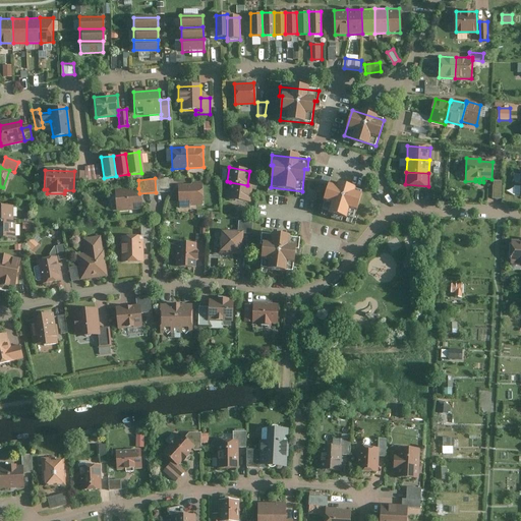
[(168,178),(155,178),(156,192),(168,191),(168,178)]
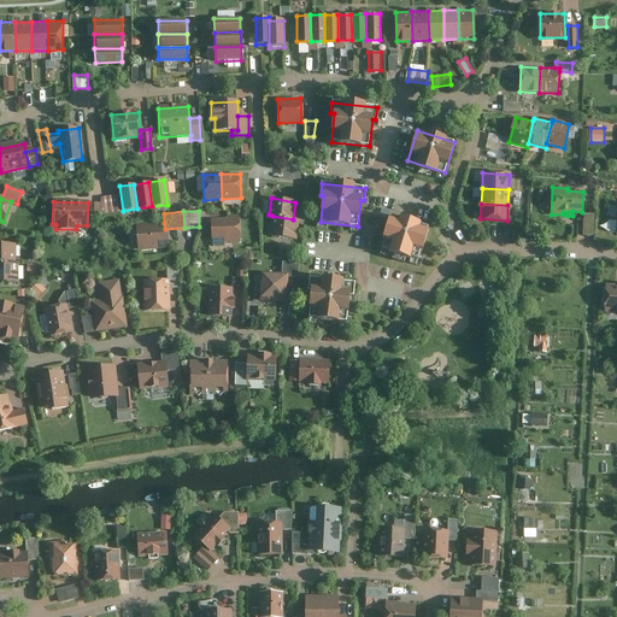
[(593,235),(594,215),(583,215),(583,235),(593,235)]
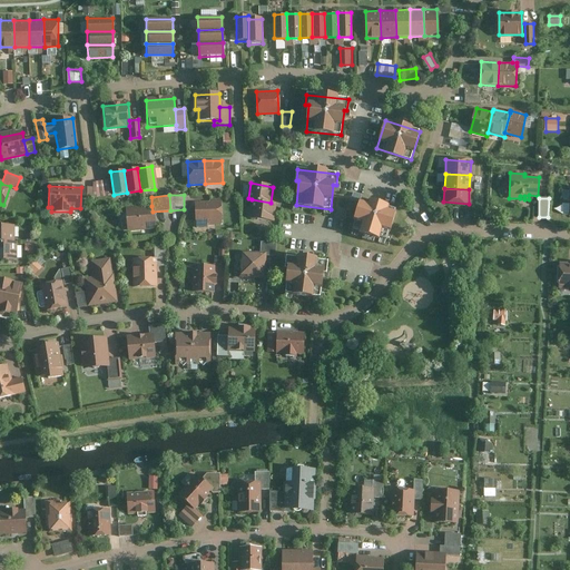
[(209,203),(195,203),(196,227),(207,227),(207,225),(220,224),(220,199),(209,199),(209,203)]
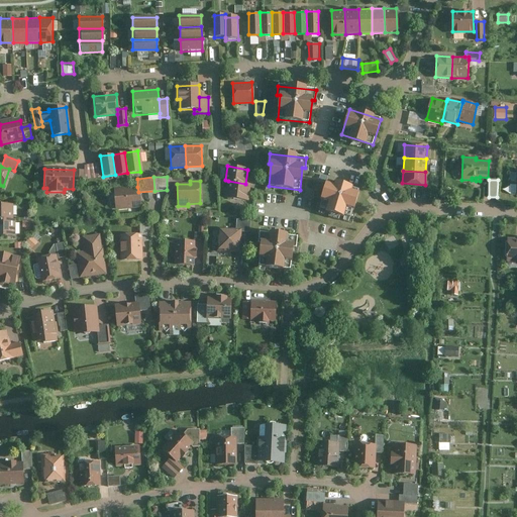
[(228,181),(226,196),(246,199),(248,184),(245,184),(228,181)]
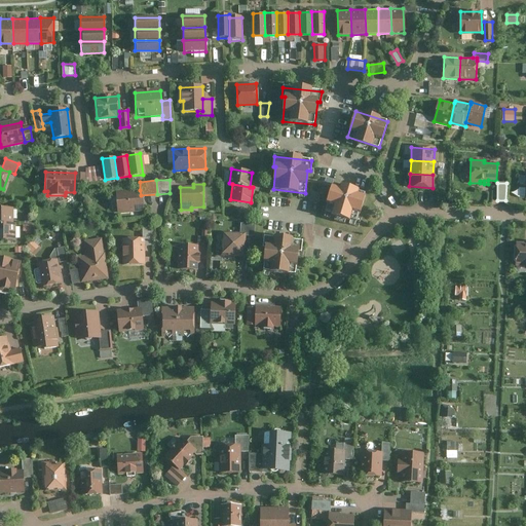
[(334,185),(326,215),(360,223),(367,194),(334,185)]
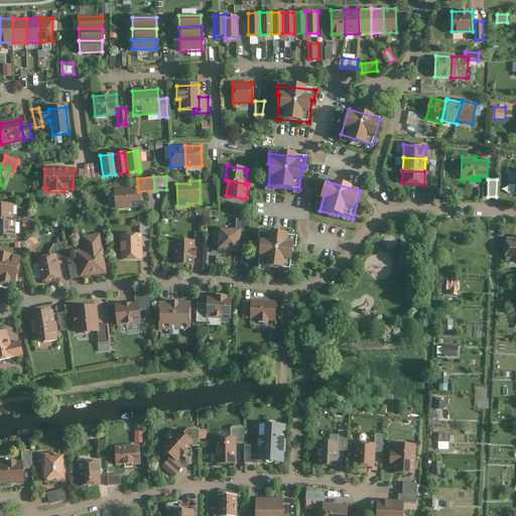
[(137,186),(114,189),(116,209),(139,207),(138,191),(137,186)]
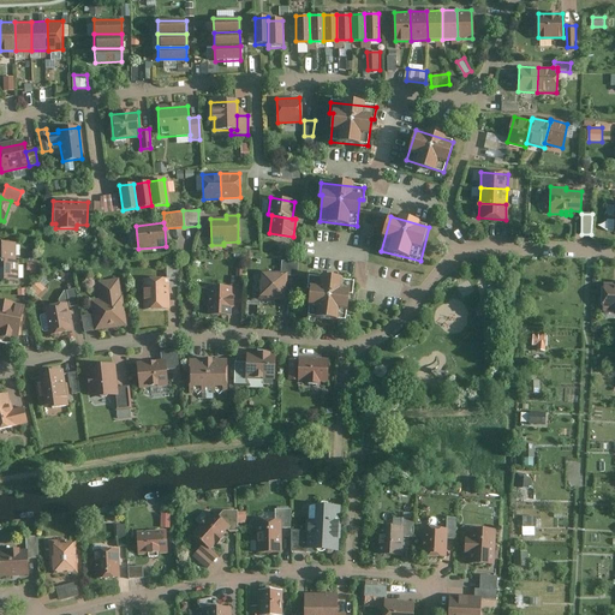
[(0,262),(13,262),(13,244),(0,244),(0,262)]
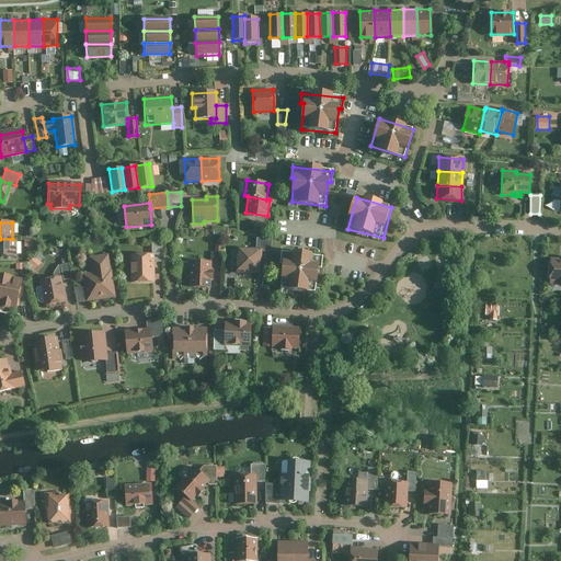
[(256,238),(255,249),(262,249),(261,252),(271,252),(272,239),(256,238)]
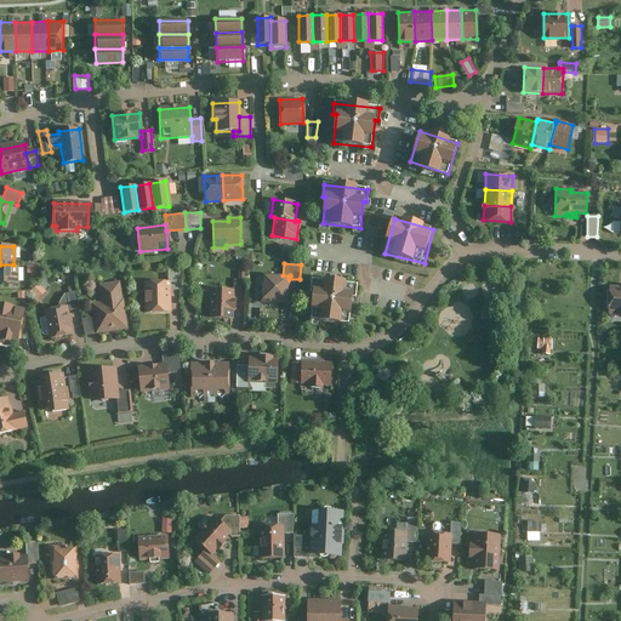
[(13,265),(0,265),(0,284),(16,284),(16,265),(13,265)]
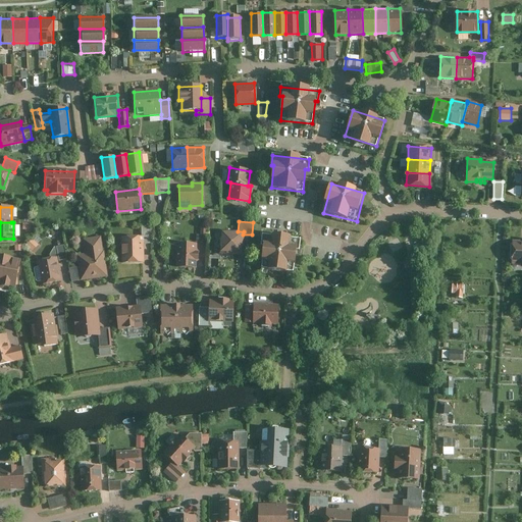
[(142,237),(142,243),(151,243),(151,225),(141,225),(141,237),(142,237)]
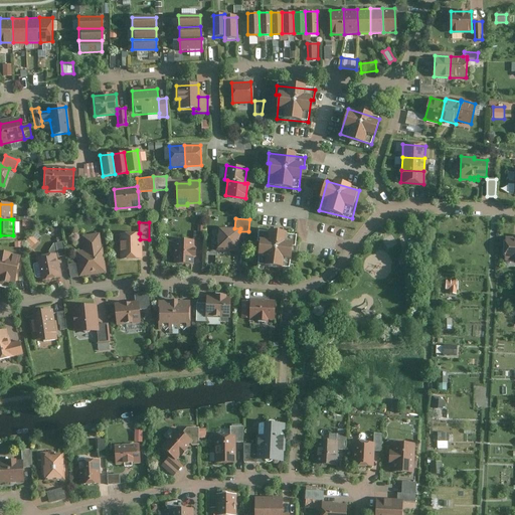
[(234,228),(217,227),(216,250),(238,251),(239,231),(240,228),(234,228)]
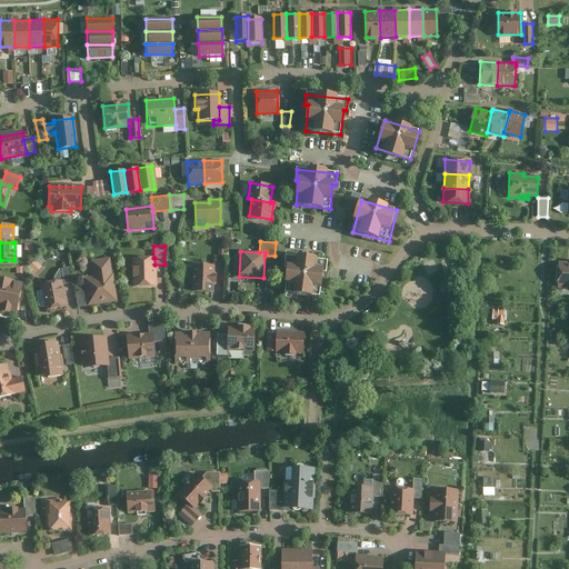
[(328,260),(285,255),(282,268),(286,268),(283,293),(319,299),(322,273),(327,273),(328,260)]
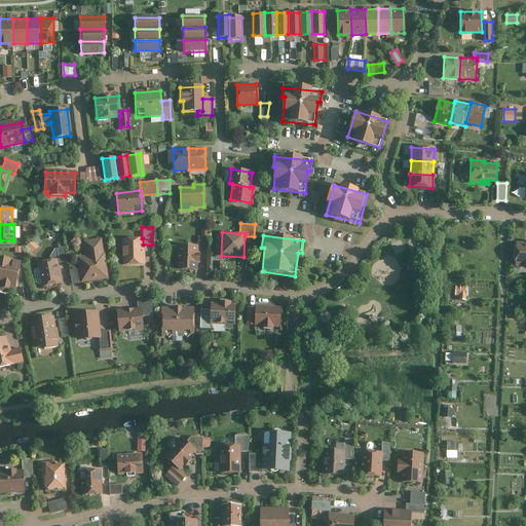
[(78,268),(80,283),(108,278),(104,253),(103,253),(101,237),(82,239),(85,256),(76,257),(78,268)]
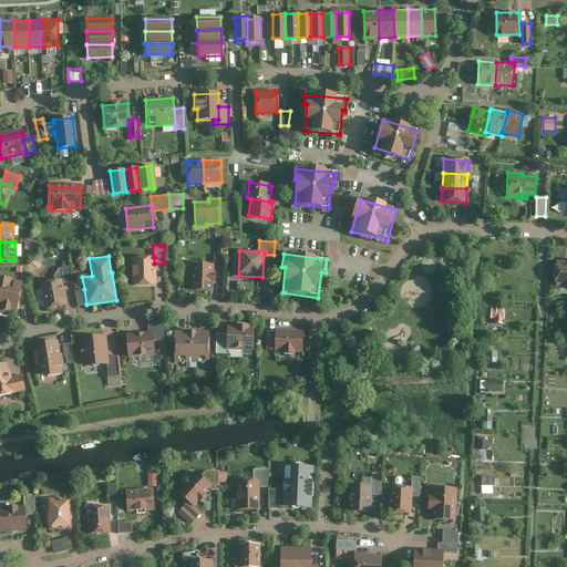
[(153,257),(131,258),(132,285),(155,285),(154,264),(154,257),(153,257)]
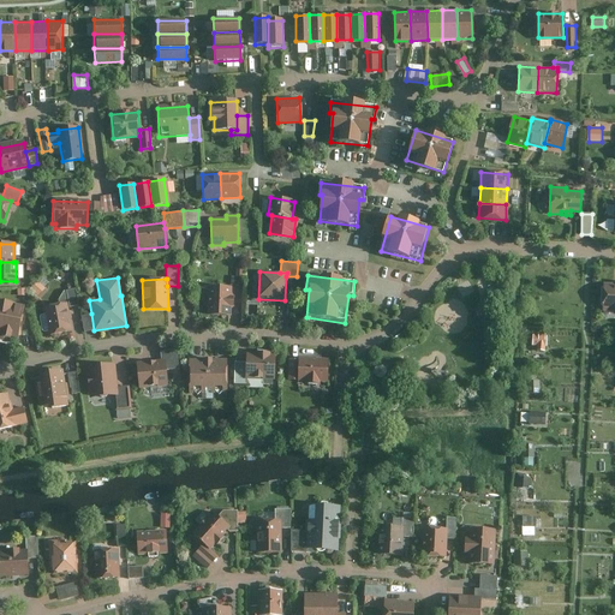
[(614,284),(605,284),(604,310),(614,310),(614,312),(614,284)]
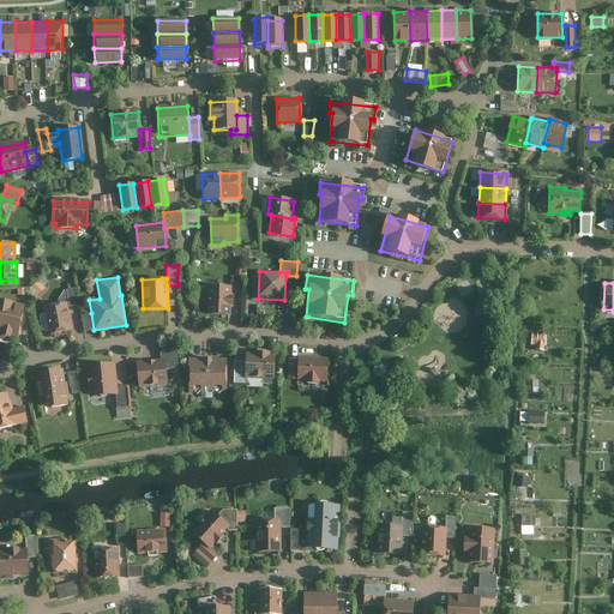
[(229,294),(229,288),(208,287),(206,313),(228,314),(229,306),(232,306),(232,294),(229,294)]
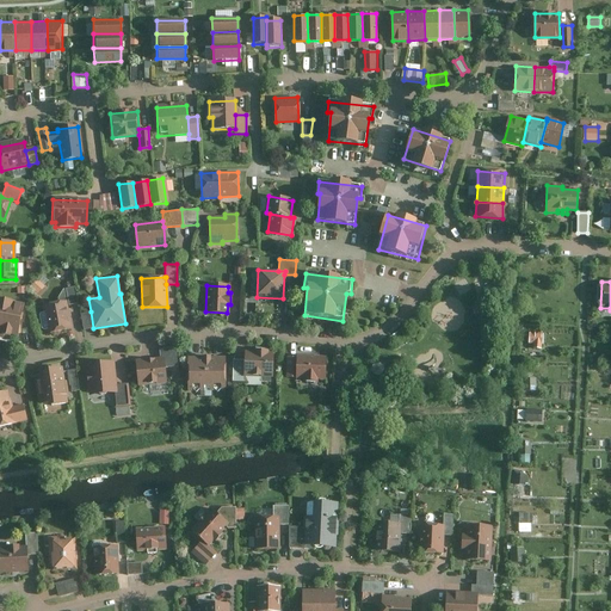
[(76,303),(74,287),(65,289),(67,304),(76,303)]
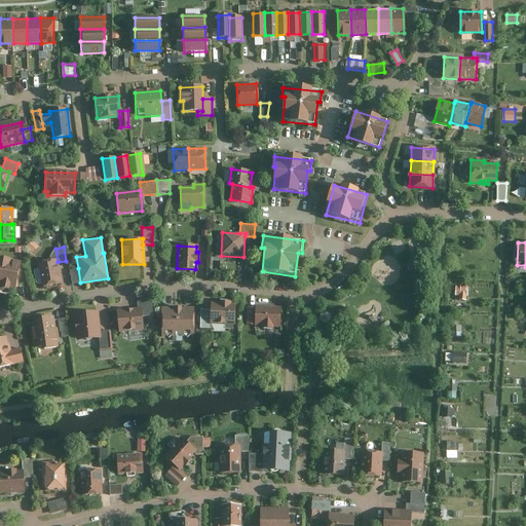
[(14,288),(20,263),(11,262),(0,259),(0,288),(1,288),(2,286),(7,287),(14,288)]
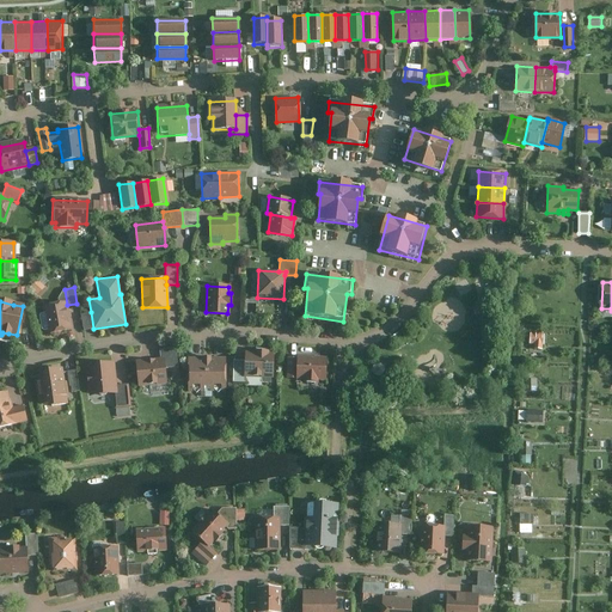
[(71,329),(65,301),(42,306),(47,334),(48,334),(51,336),(57,335),(61,330),(71,329)]
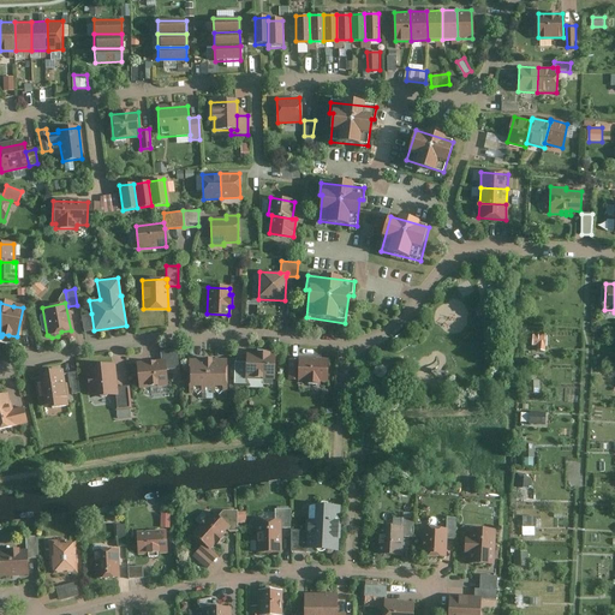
[(94,330),(91,314),(81,315),(83,332),(94,330)]
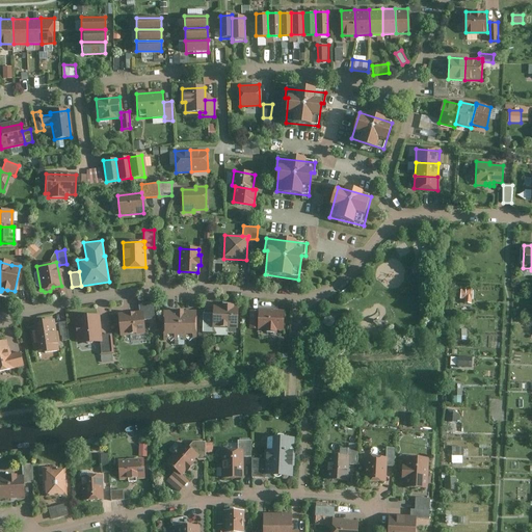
[(473,290),(460,289),(460,300),(472,301),(473,290)]
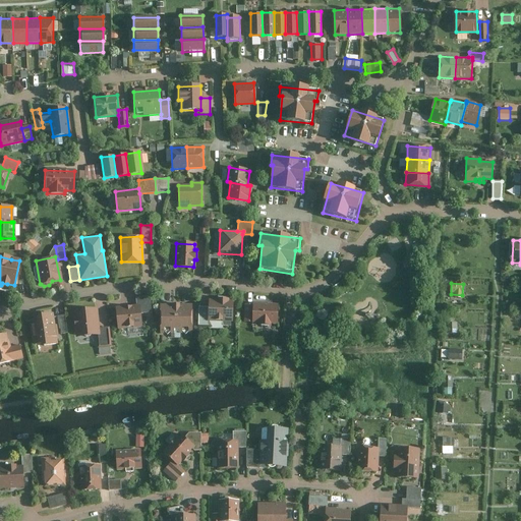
[(115,308),(117,329),(142,327),(140,313),(151,312),(149,296),(135,297),(135,305),(115,308)]
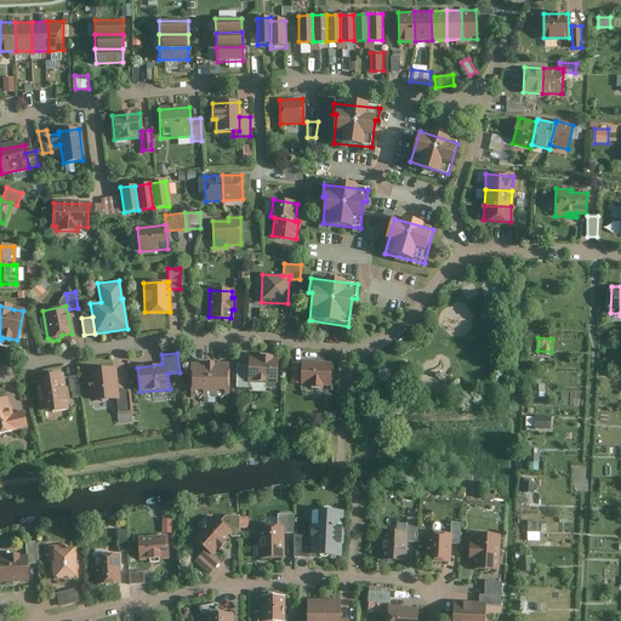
[(274,383),(277,383),(278,360),(250,359),(250,366),(249,382),(263,383),(263,388),(274,388),(274,383)]
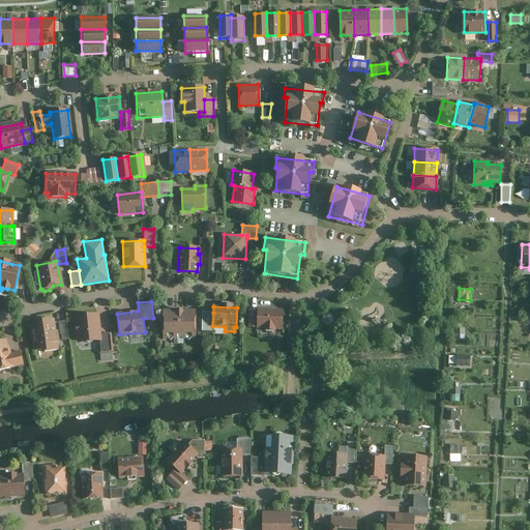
[(248,327),(257,327),(258,311),(249,311),(248,327)]
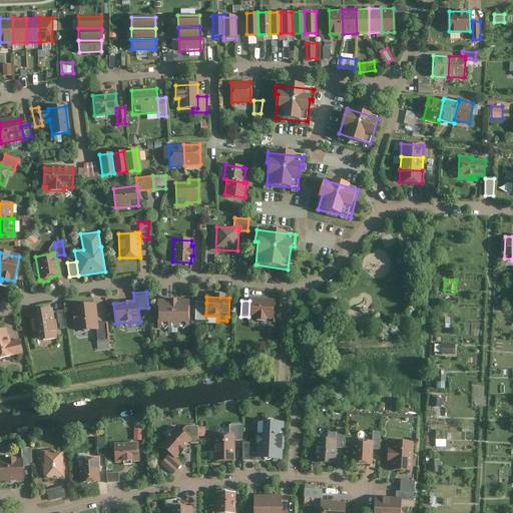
[(274,318),(274,302),(249,301),(248,317),(274,318)]
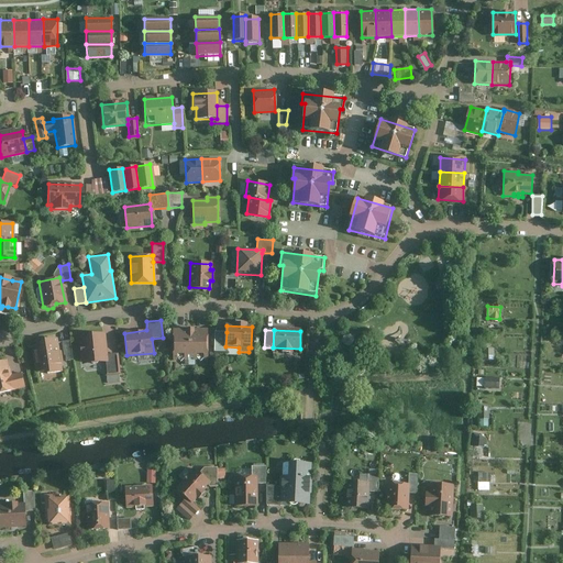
[(207,331),(173,331),(174,359),(207,359),(207,331)]
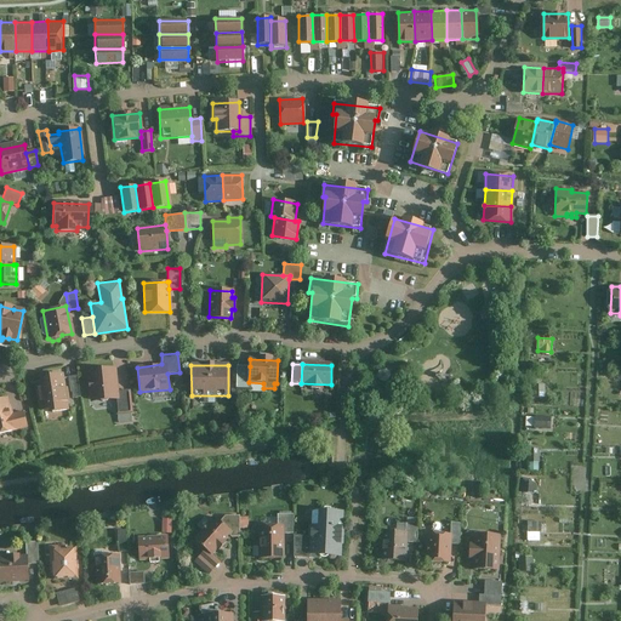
[(249,382),(250,366),(237,366),(235,387),(249,388),(249,382)]
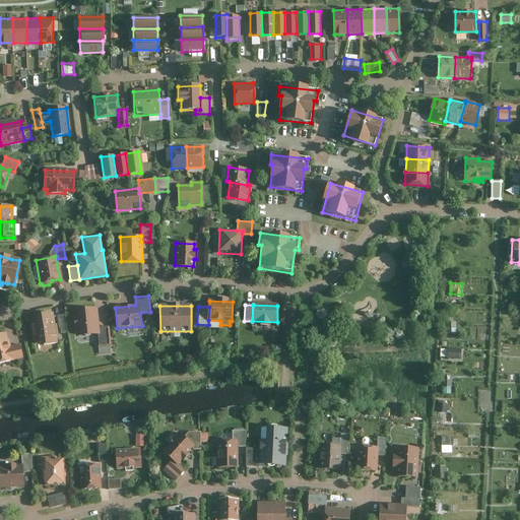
[(96,329),(94,309),(74,311),(76,334),(96,332),(96,329)]
